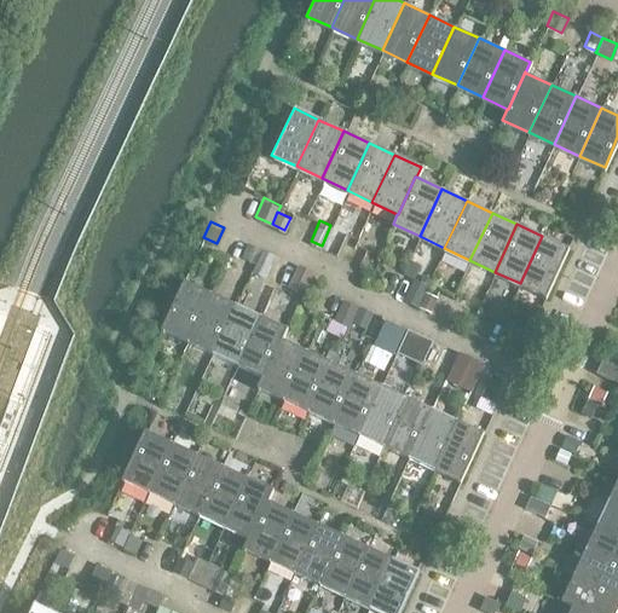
[(544,295),(567,248),(542,236),(520,283),(544,295)]
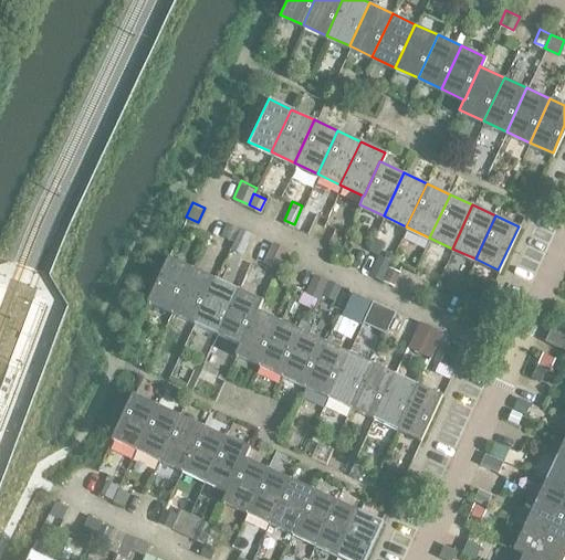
[(227,219),(220,232),(233,238),(239,225),(227,219)]
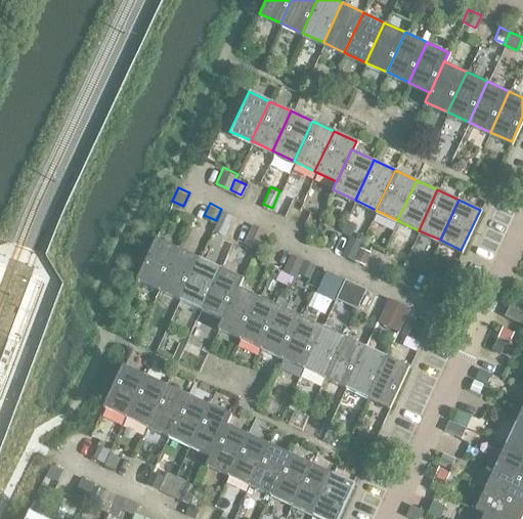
[(225,228),(230,218),(220,213),(215,223),(225,228)]
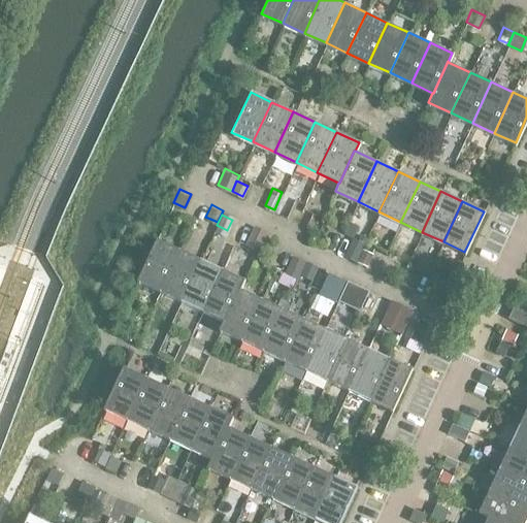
[(258,249),(266,231),(254,225),(245,243),(258,249)]
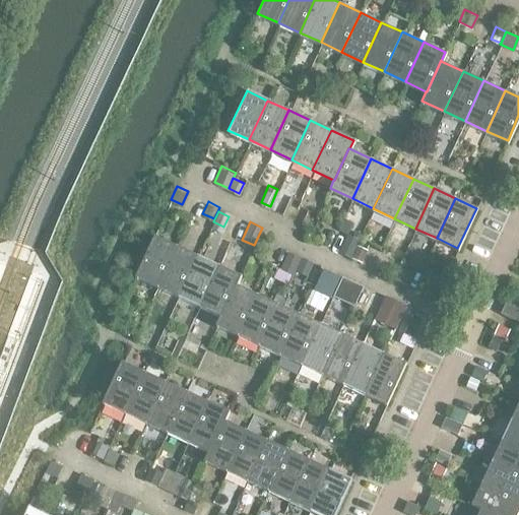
[(157,286),(176,246),(153,236),(135,275),(157,286)]
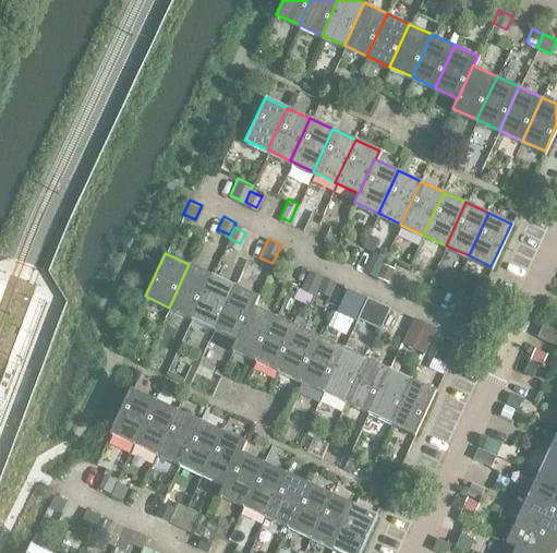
[(367,257),(363,267),(377,274),(382,264),(367,257)]
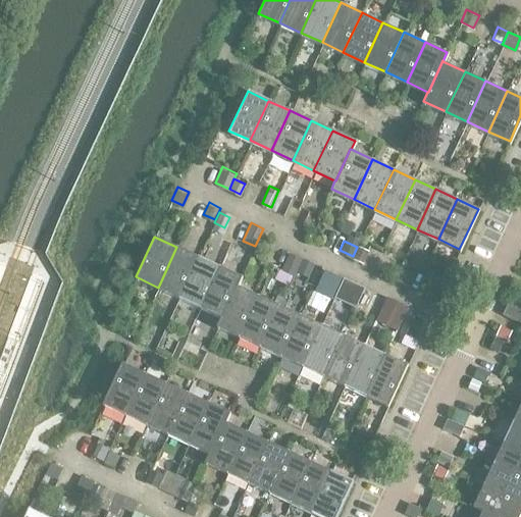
[(357,247),(353,256),(362,261),(368,249),(359,244),(357,247)]
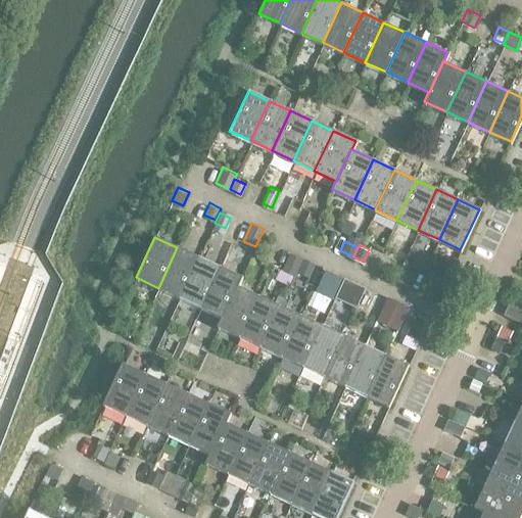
[(180,298),(198,257),(177,247),(158,288),(180,298)]
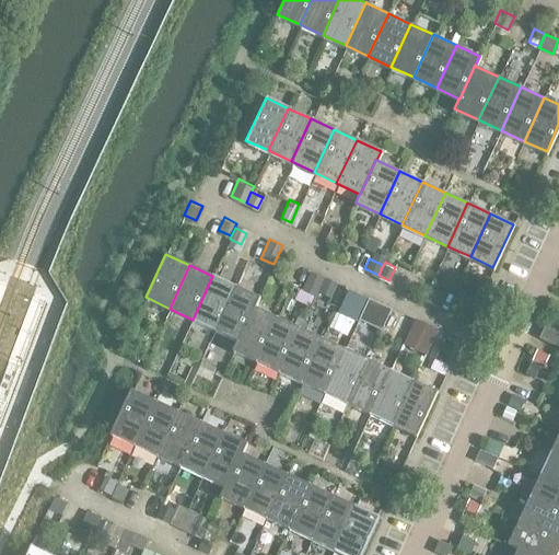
[(310,269),(301,288),(316,295),(318,289),(325,276),(310,269)]
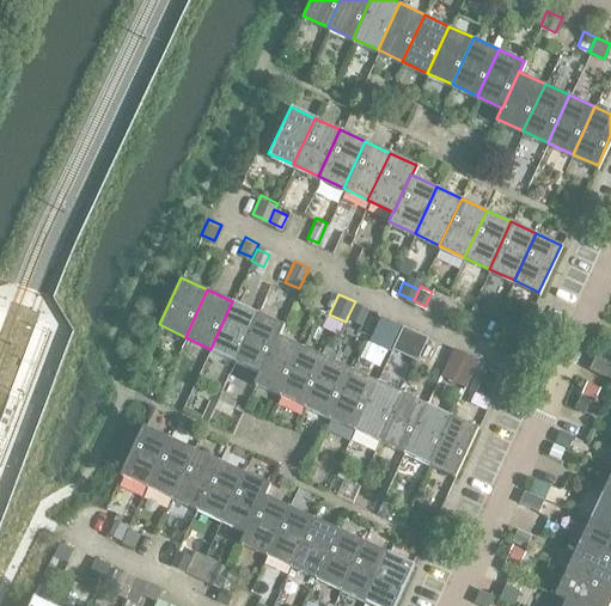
[(236,360),(257,313),(232,301),(211,349),(236,360)]
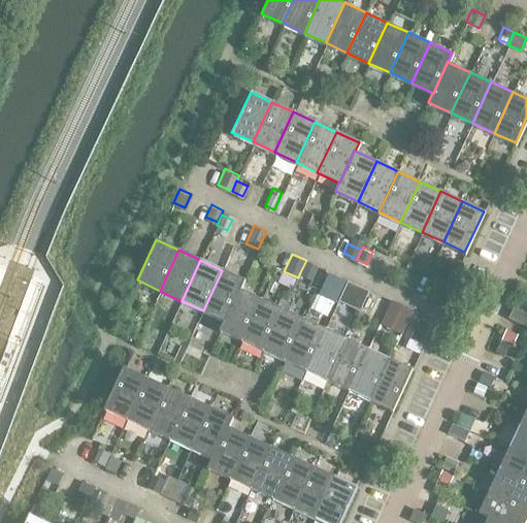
[(306,260),(300,272),(313,279),(318,265),(306,260)]
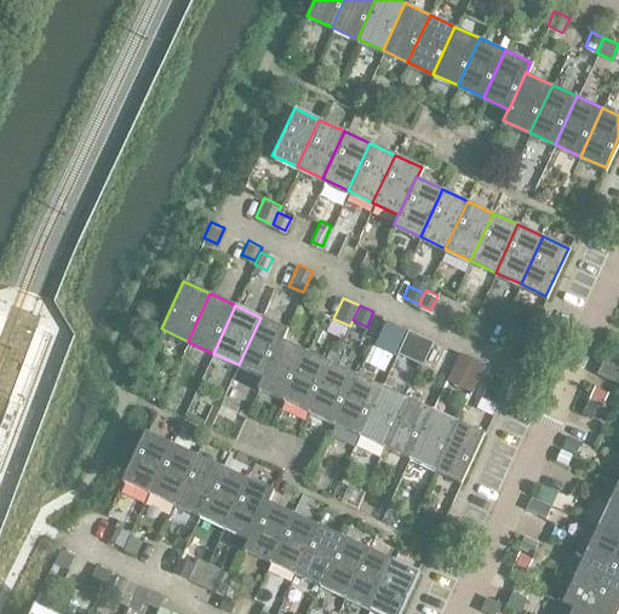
[(475,314),(469,328),(482,334),(489,320),(475,314)]
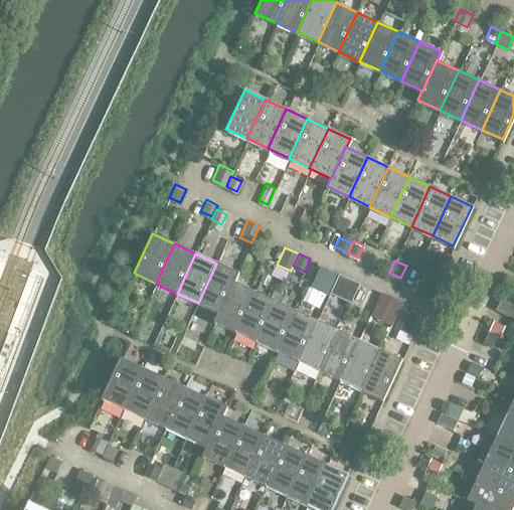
[(232,282),(233,282),(237,273),(216,264),(198,303),(218,312),(218,313),(232,282)]
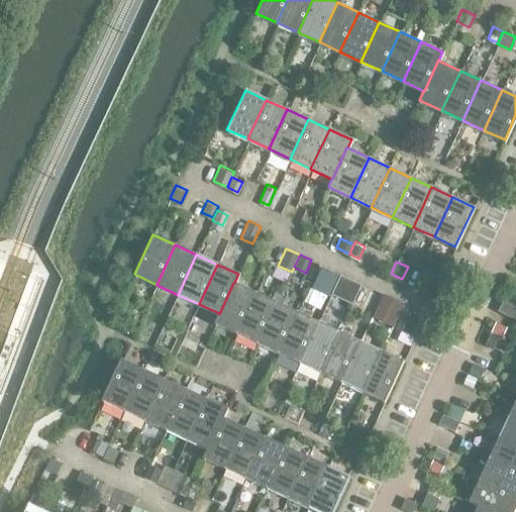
[(349,279),(339,274),(331,293),(341,297),(349,279)]
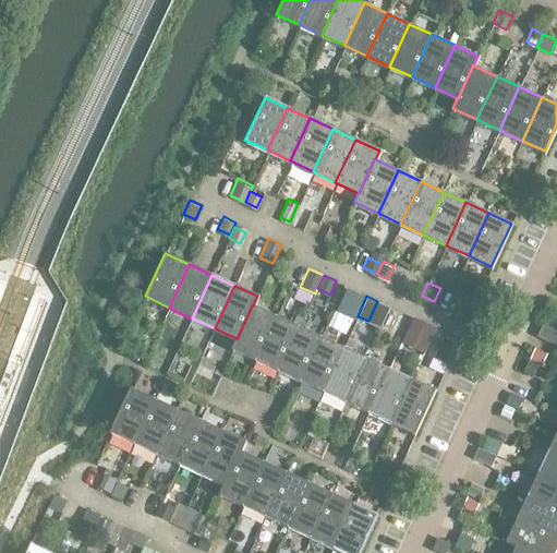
[(275,316),(253,305),(252,305),(237,339),(237,338),(232,348),(255,359),(275,316)]
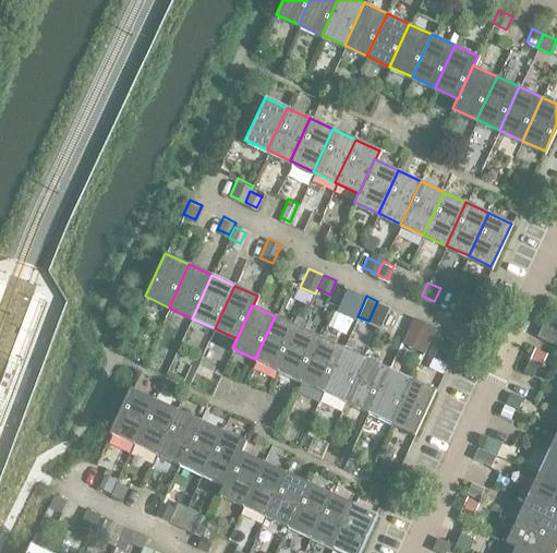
[(413,313),(401,339),(424,350),(436,324),(413,313)]
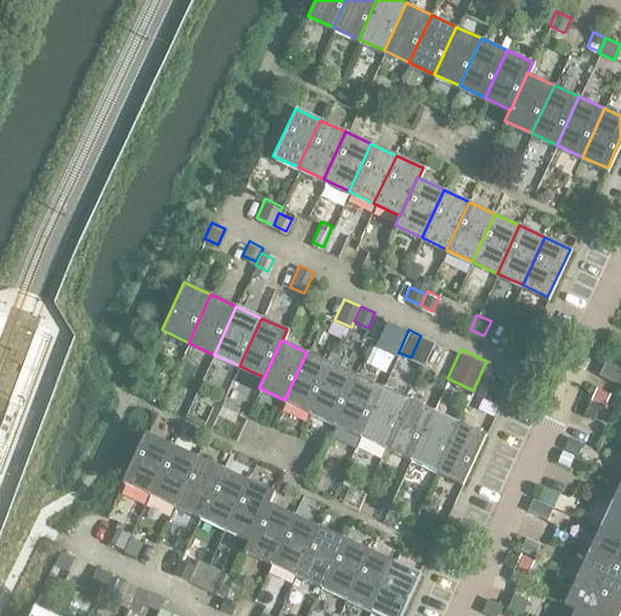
[(310,412),(332,363),(306,352),(284,400),(310,412)]
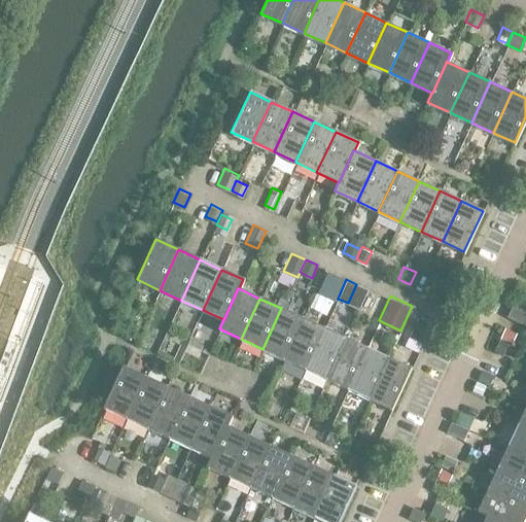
[(283,358),(303,318),(281,308),(263,349),(283,358)]
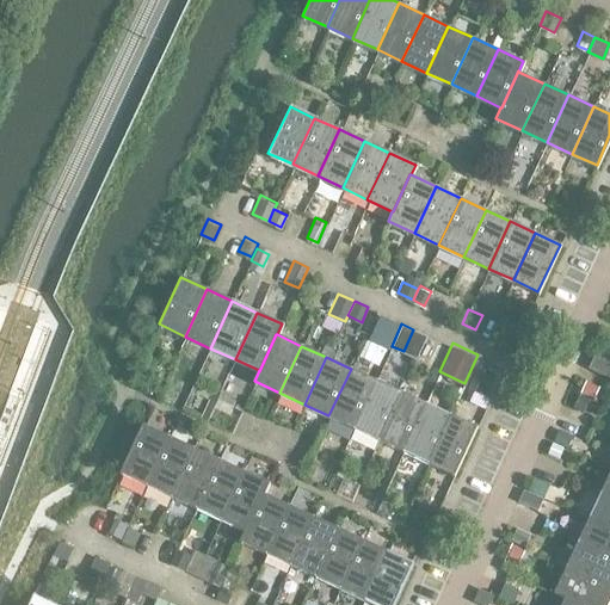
[(353,427),(375,381),(351,369),(328,415),(353,427)]
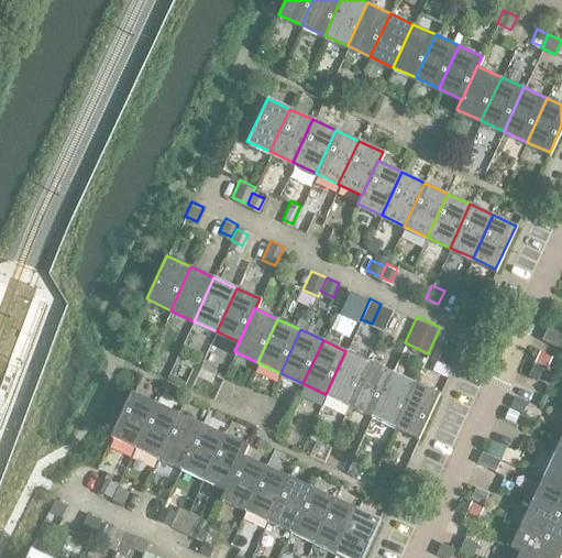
[(442,348),(437,359),(450,364),(455,353),(442,348)]
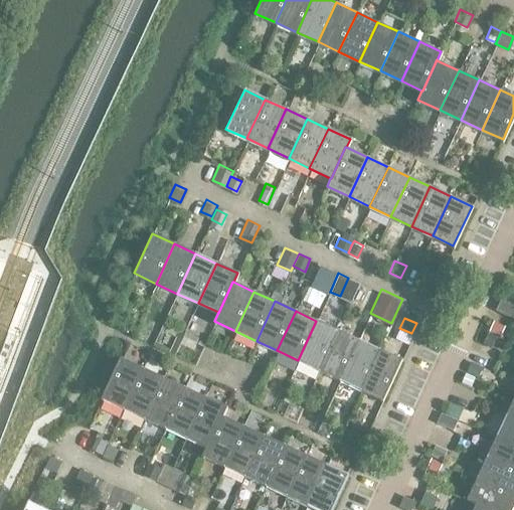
[(500,335),(506,324),(506,323),(494,318),(488,330),(496,333),(500,335)]
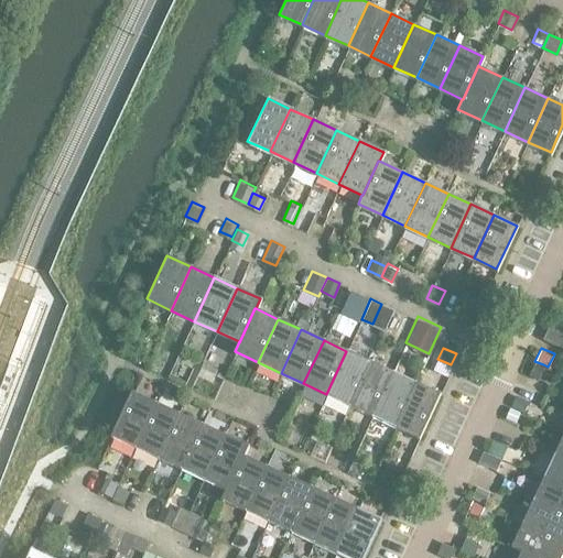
[(349,405),(369,361),(346,351),(326,394),(349,405)]
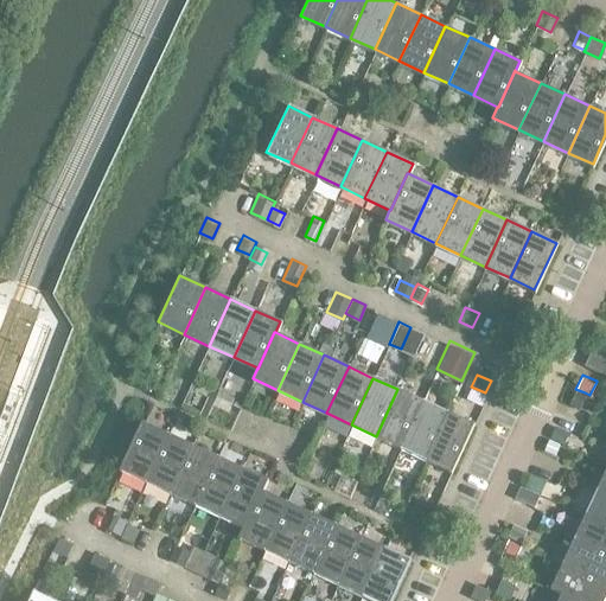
[(401,447),(422,401),(397,389),(376,436),(401,447)]
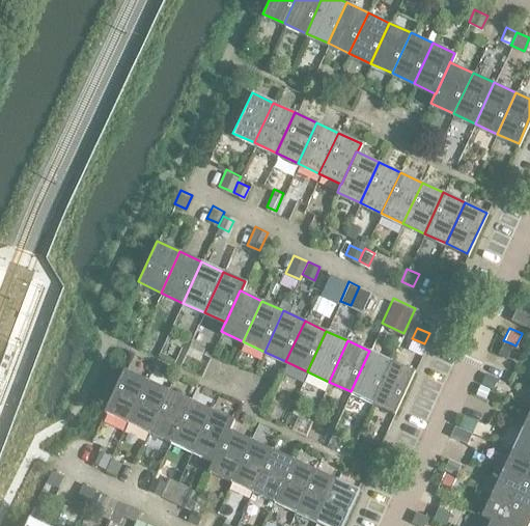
[(503,340),(498,352),(506,355),(511,343),(503,340)]
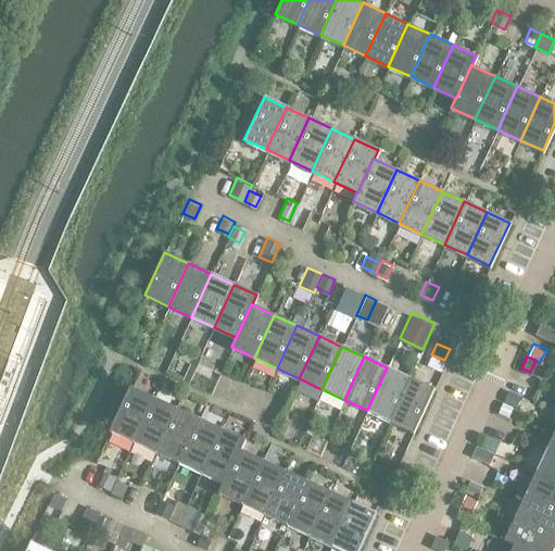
[(390,421),(410,378),(387,367),(367,410),(390,421)]
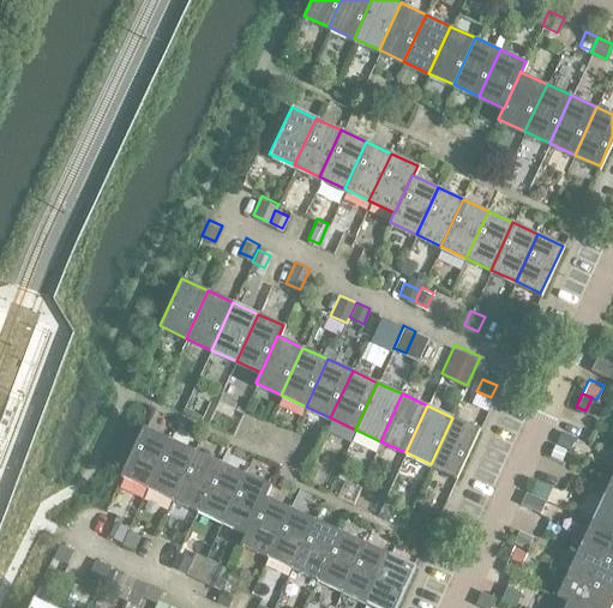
[(456,476),(478,429),(452,417),(431,464),(456,476)]
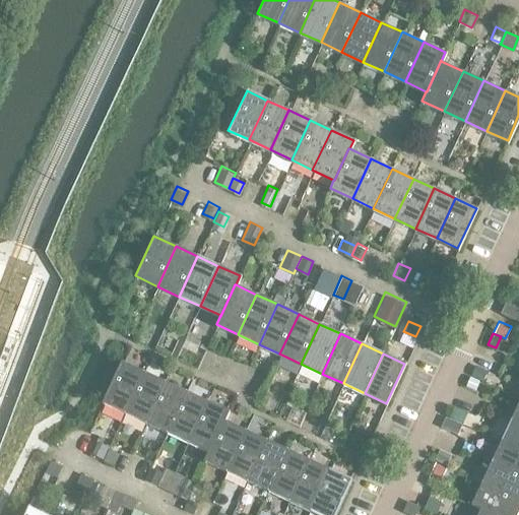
[(476,361),(470,372),(481,377),(487,366),(476,361)]
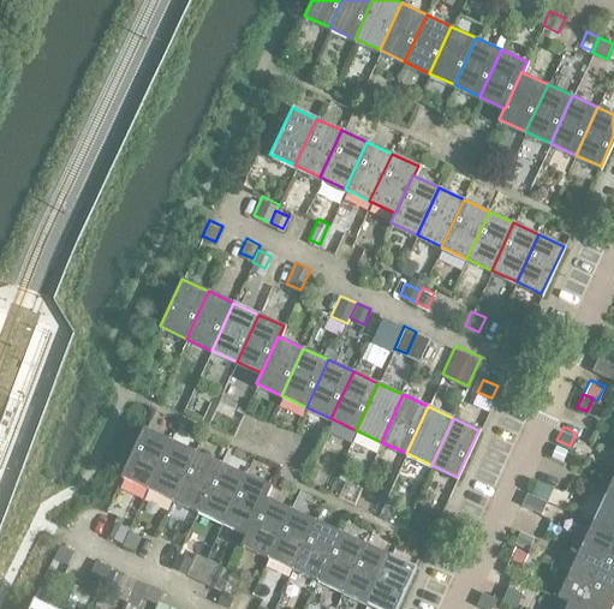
[(147,487),(168,440),(144,428),(123,475),(147,487)]
